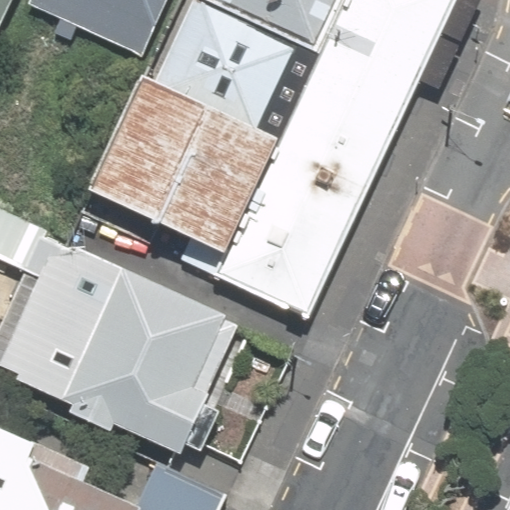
[(22,0),(17,14),(131,65),(159,0),(22,0)]
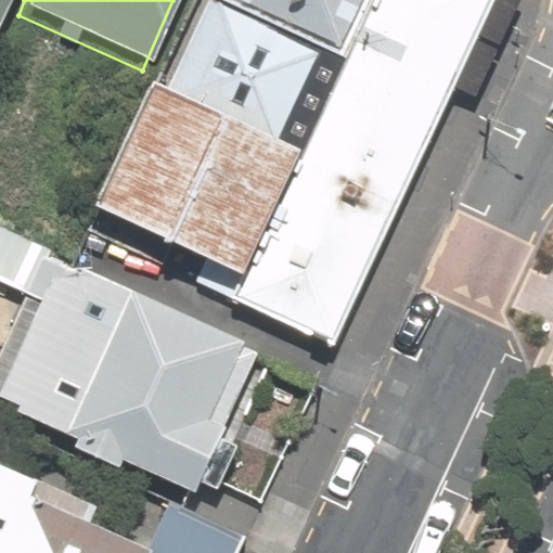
[(216,0),(182,75),(292,121),(344,0),(216,0)]
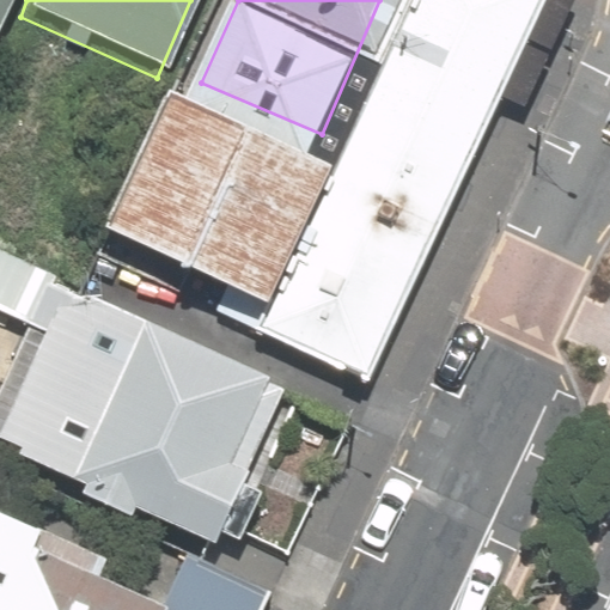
[(395,0),(254,316),(377,371),(543,0),(395,0)]
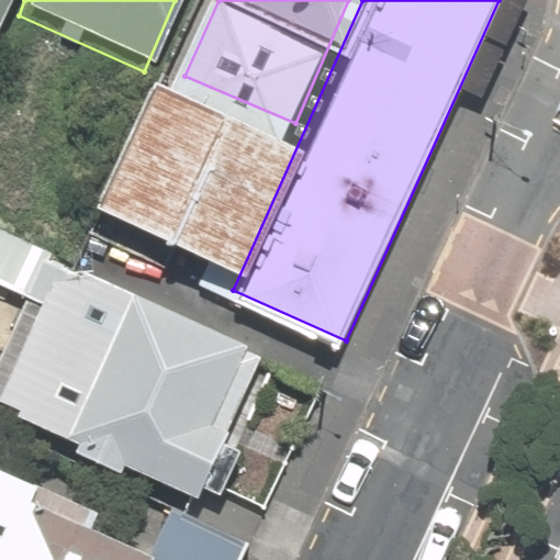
[(94,191),(239,253),(295,123),(185,76),(150,60),(94,191)]
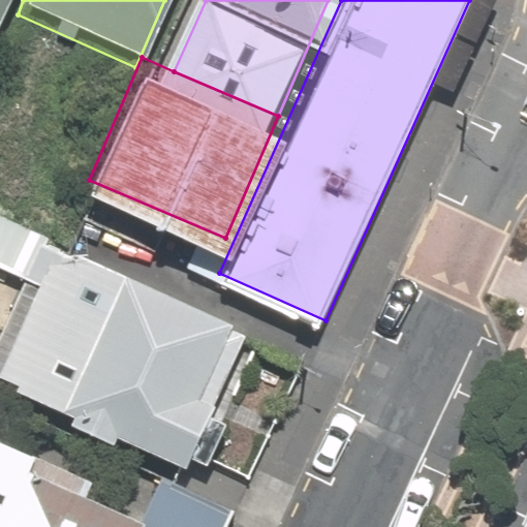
[(0,216),(0,277),(22,288),(0,334),(0,391),(177,475),(245,333),(0,216)]
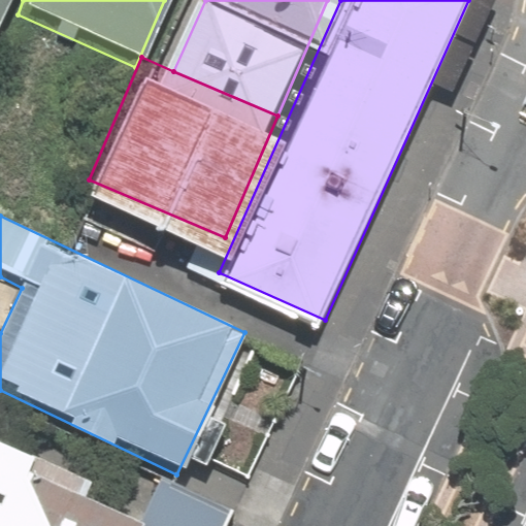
[(144,505),(0,440),(0,525),(225,525),(234,506),(159,472),(144,505)]
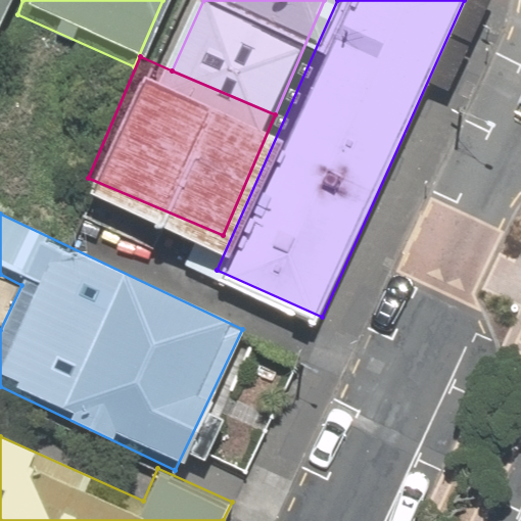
All buildings are outlined.
